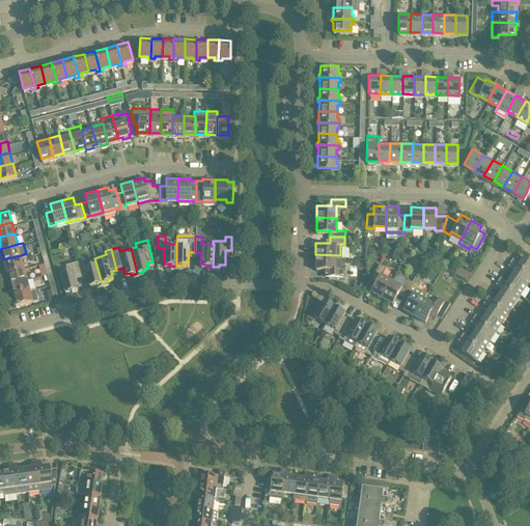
[(517,264),(529,272),(529,257),(523,253),(517,264)]
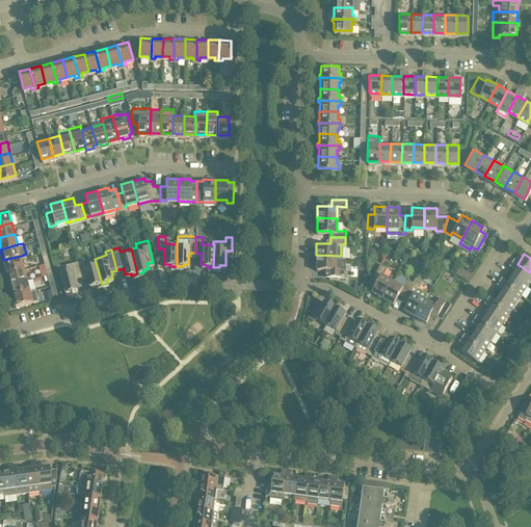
[(316,255),(316,267),(323,268),(323,274),(330,274),(345,274),(345,256),(341,256),(316,255)]
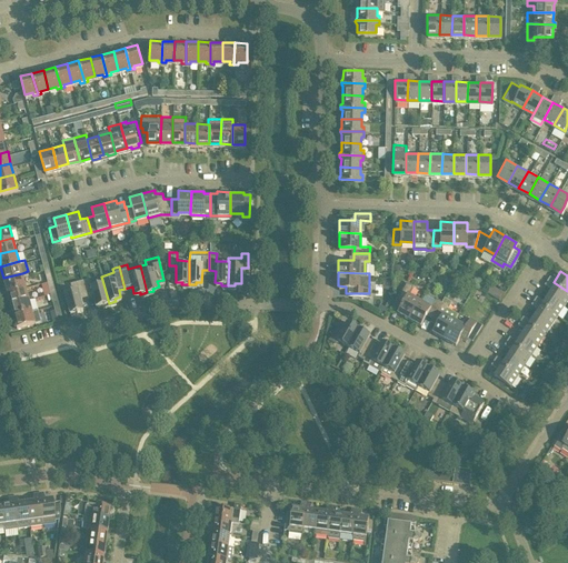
[(22,273),(3,278),(7,290),(26,284),(22,273)]
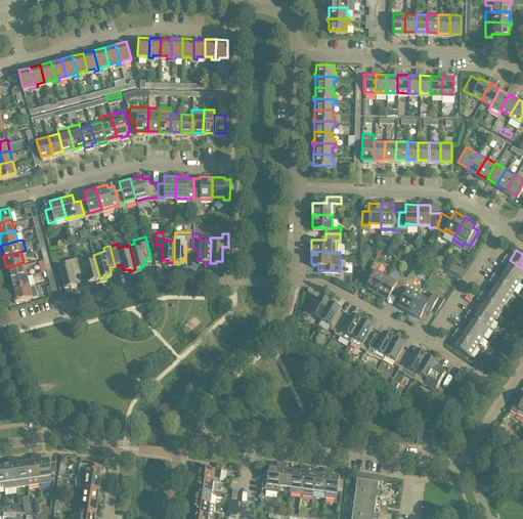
[(94,258),(83,261),(81,254),(75,255),(78,267),(84,266),(88,279),(93,278),(94,280),(100,279),(94,258)]
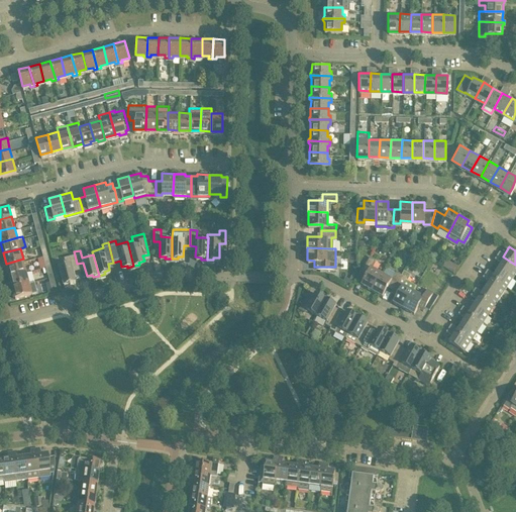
[(77,264),(74,251),(63,254),(65,262),(58,264),(64,285),(70,283),(69,281),(75,279),(71,266),(77,264)]
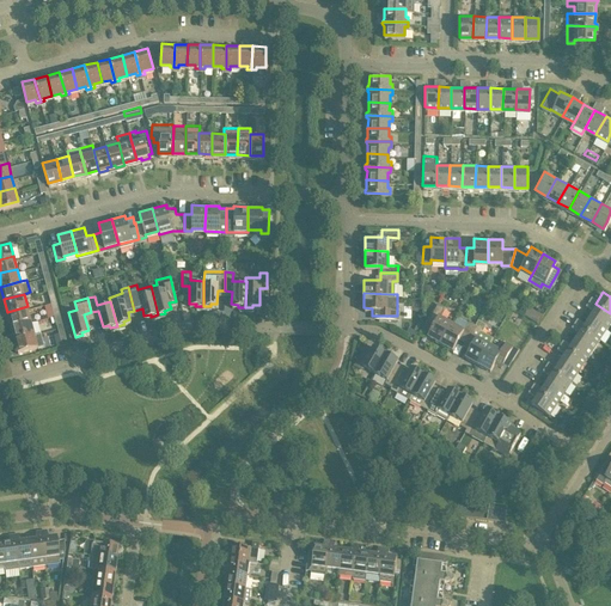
[(439,340),(450,320),(438,313),(444,305),(437,300),(428,316),(435,319),(427,334),(439,340)]
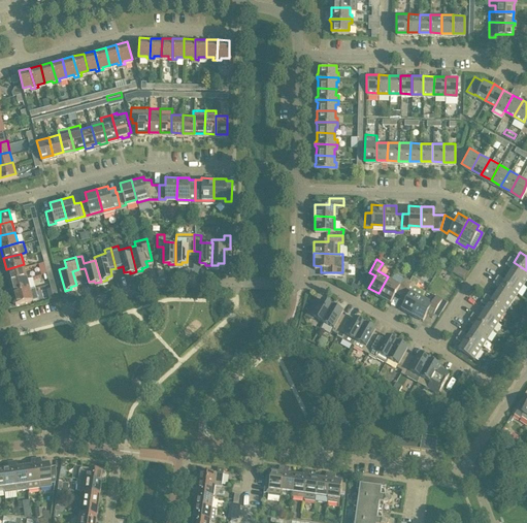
[(466,268),(455,262),(452,268),(462,275),(466,268)]
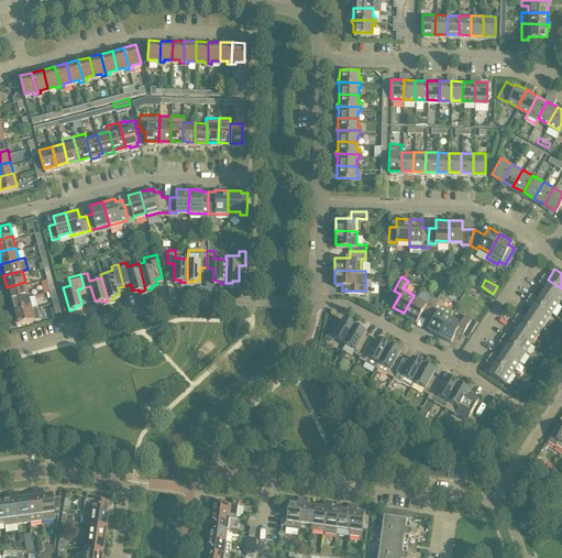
[(561,293),(561,288),(548,280),(541,290),(558,301),(561,293)]
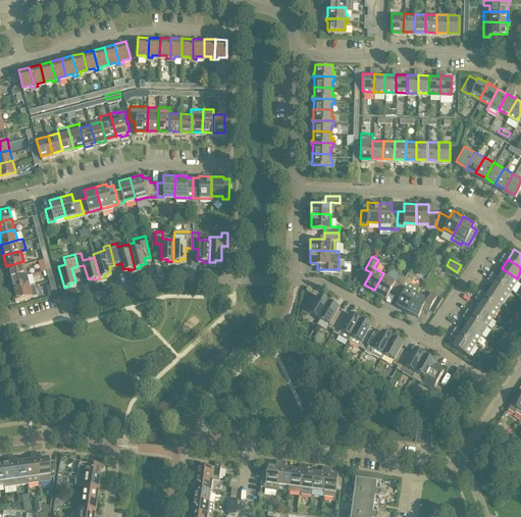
[(23,261),(6,266),(8,276),(25,272),(23,261)]
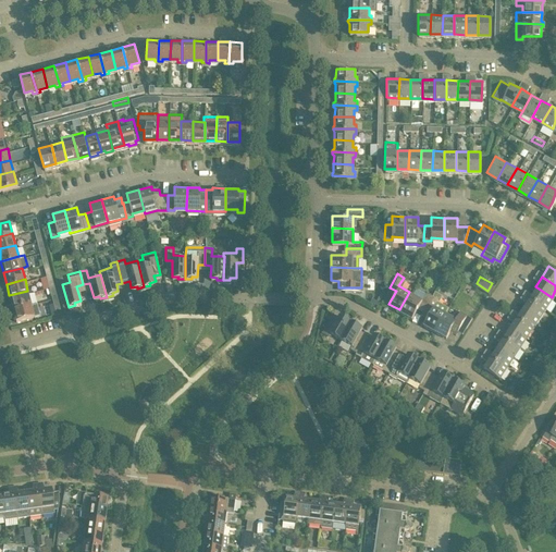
[(535,286),(529,296),(545,307),(552,297),(535,286)]
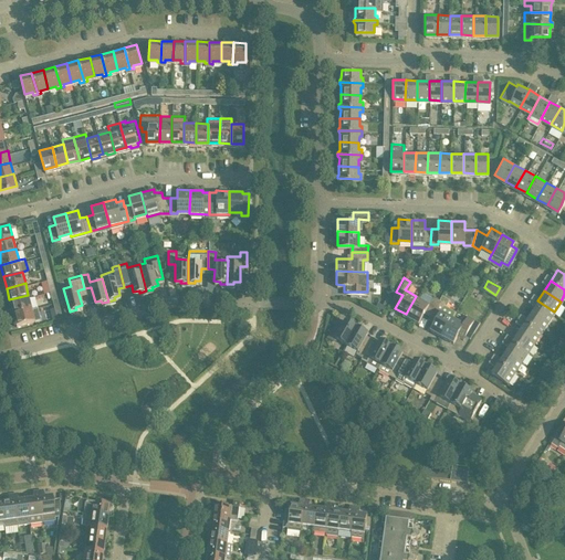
[(431,310),(429,314),(435,317),(429,327),(441,334),(451,316),(456,309),(445,304),(449,297),(441,292),(438,297),(431,310)]
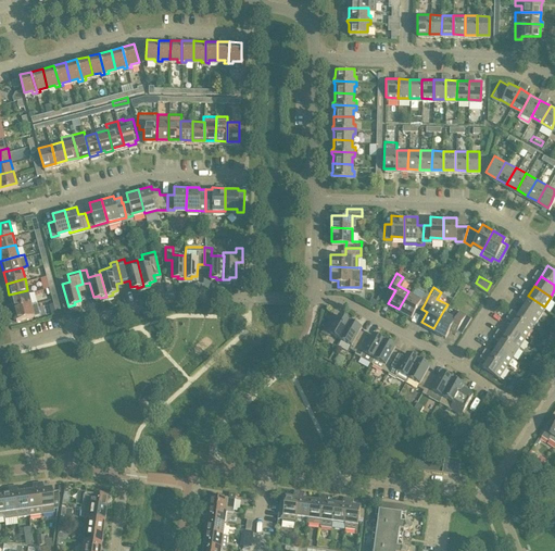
[(408,291),(399,309),(411,315),(417,302),(424,305),(430,292),(425,289),(420,298),(408,291)]
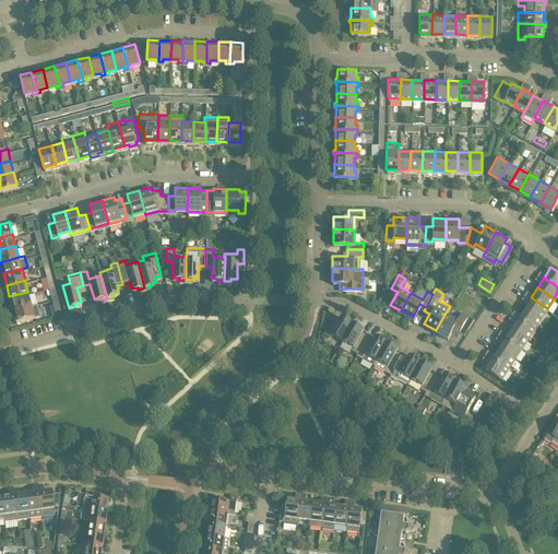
[(27,292),(9,296),(12,307),(31,303),(27,292)]
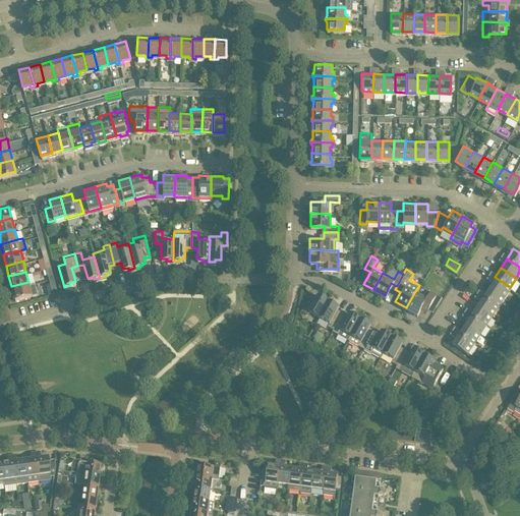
[(348,277),(344,283),(350,286),(353,279),(348,277)]
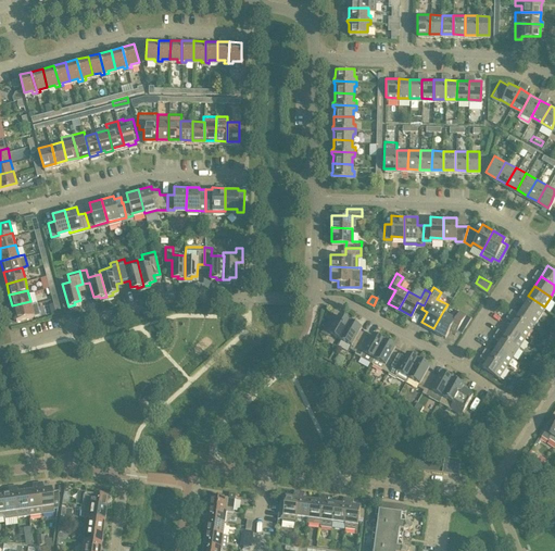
[(544,307),(528,296),(521,305),(538,316),(544,307)]
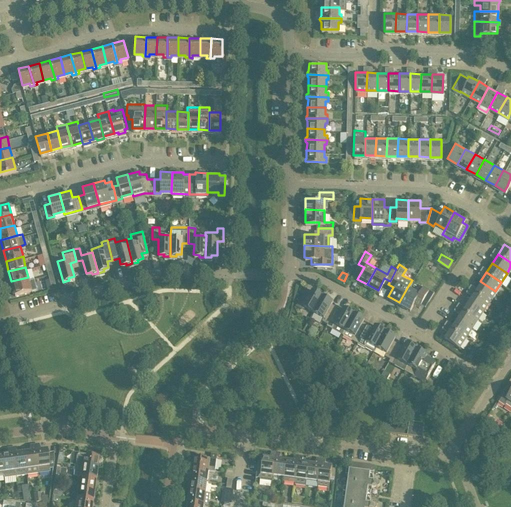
[(28,277),(11,281),(14,292),(31,288),(36,286),(35,281),(34,275),(28,277)]
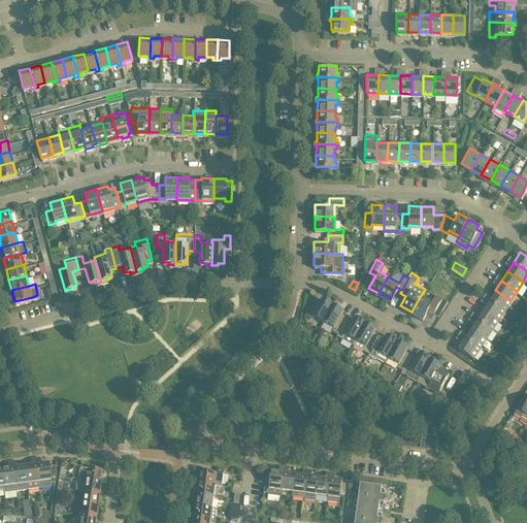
[(511,300),(495,290),(489,299),(504,309),(511,300)]
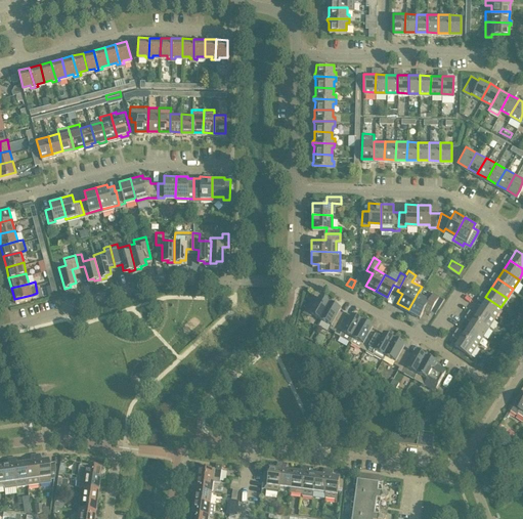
[(418,293),(408,309),(419,315),(424,305),(430,308),(433,303),(438,306),(443,296),(433,290),(428,298),(418,293)]
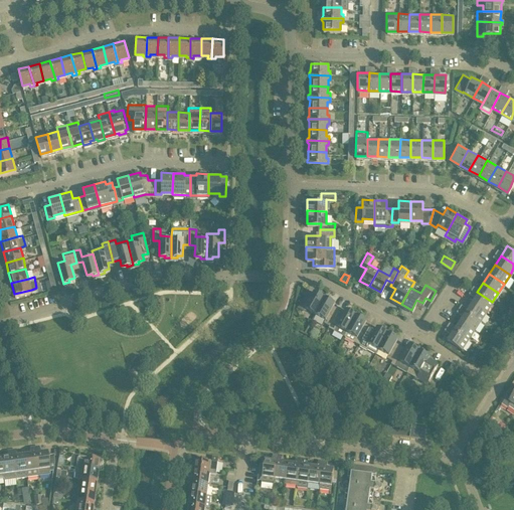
[(314,311),(323,295),(313,289),(309,296),(304,293),(297,305),(303,308),(304,306),(314,311)]
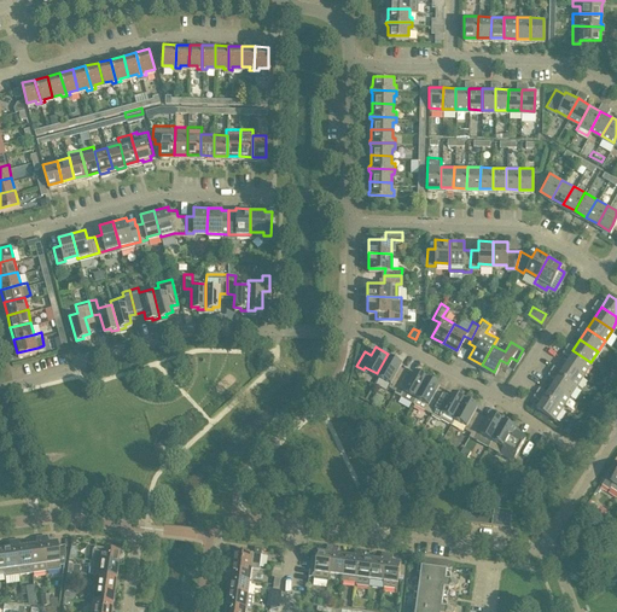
[(591,362),(572,350),(565,361),(583,373),(591,362)]
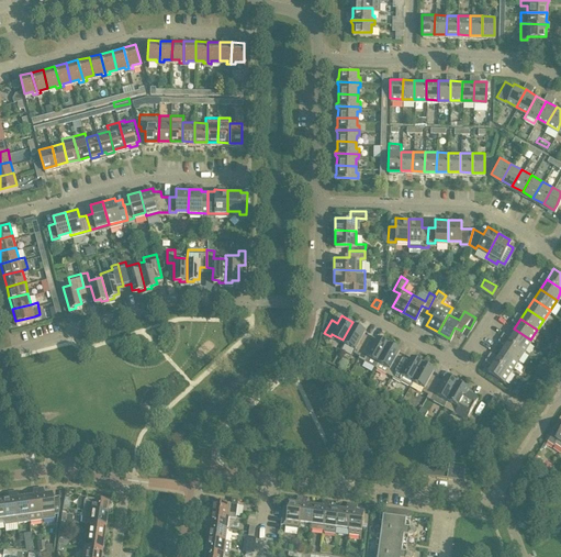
[(365,329),(352,322),(343,340),(354,346),(352,349),(359,353),(367,340),(368,336),(362,333),(365,329)]
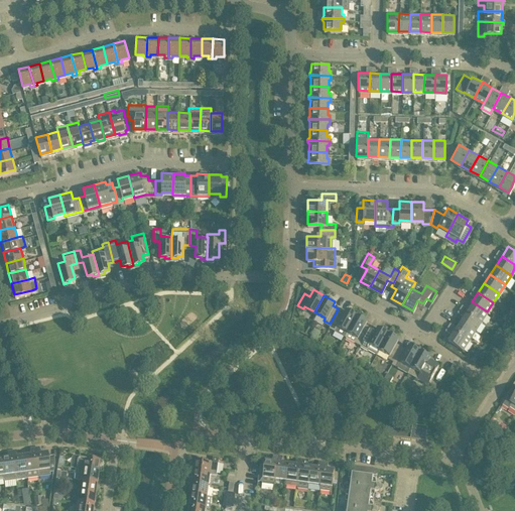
[(487,311),(472,301),(466,310),(481,321),(487,311)]
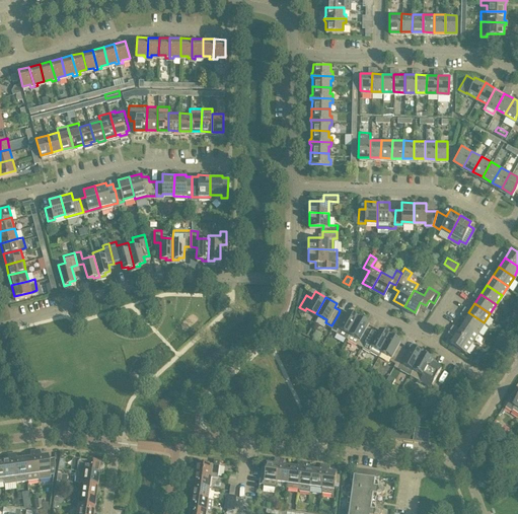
[(339,313),(331,325),(330,326),(346,336),(358,314),(348,308),(344,315),(339,313)]
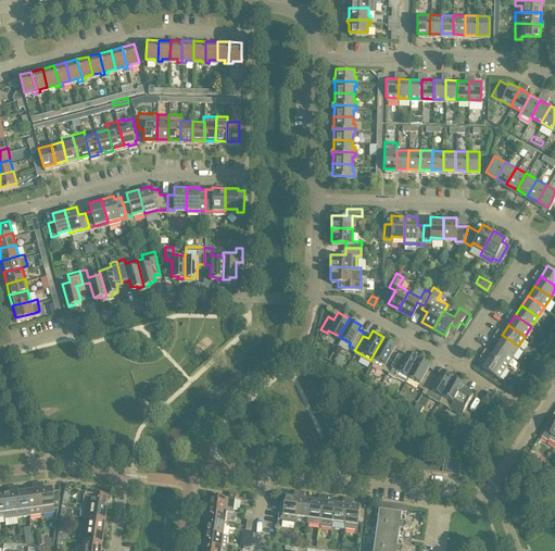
[(502,335),(495,345),(512,355),(518,346),(502,335)]
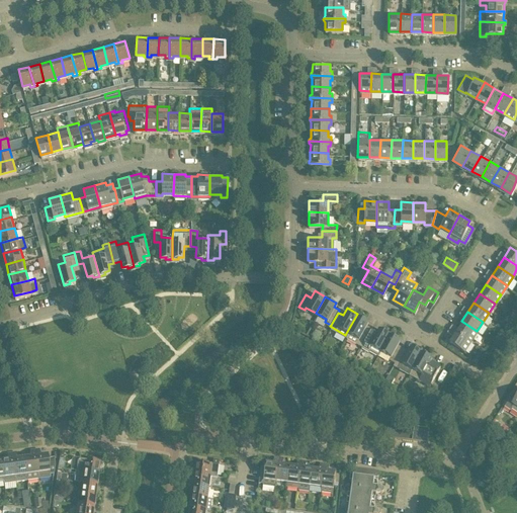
[(357,314),(345,335),(361,344),(369,330),(370,327),(365,324),(366,323),(367,320),(357,314)]
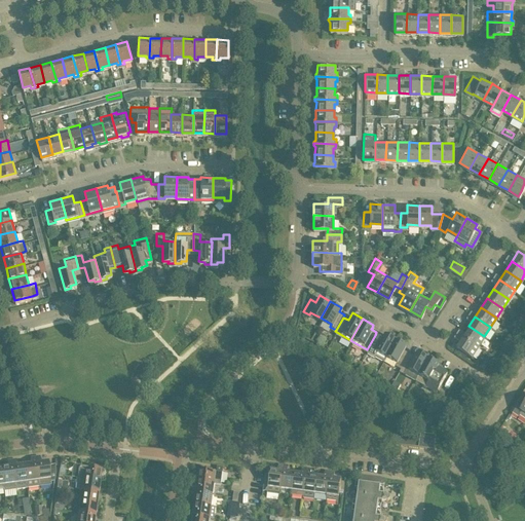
[(469,326),(462,335),(478,345),(484,336),(469,326)]
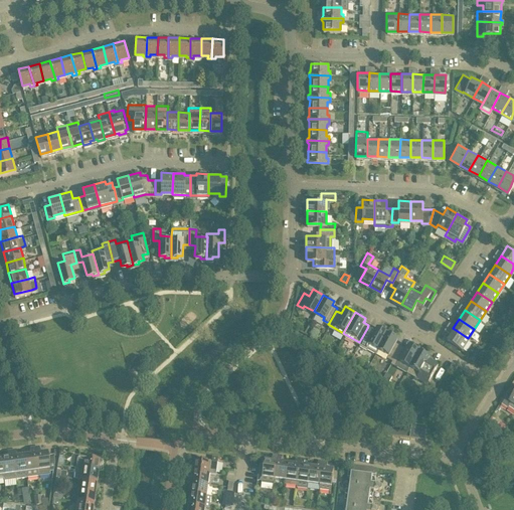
[(359,342),(358,343),(366,347),(366,346),(375,351),(377,346),(377,347),(387,330),(376,324),(375,325),(370,322),(368,325),(367,328),(359,342)]
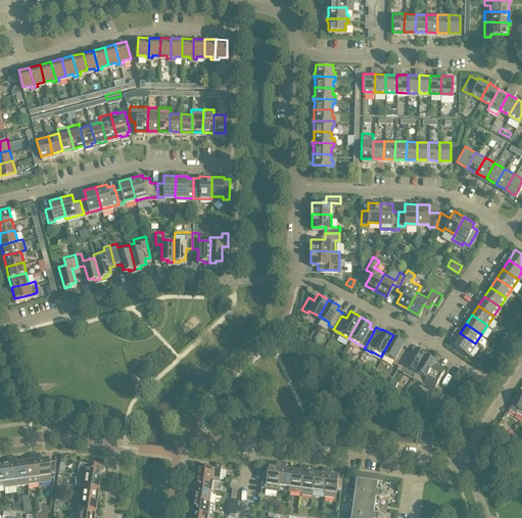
[(475,343),(460,333),(454,343),(468,352),(475,343)]
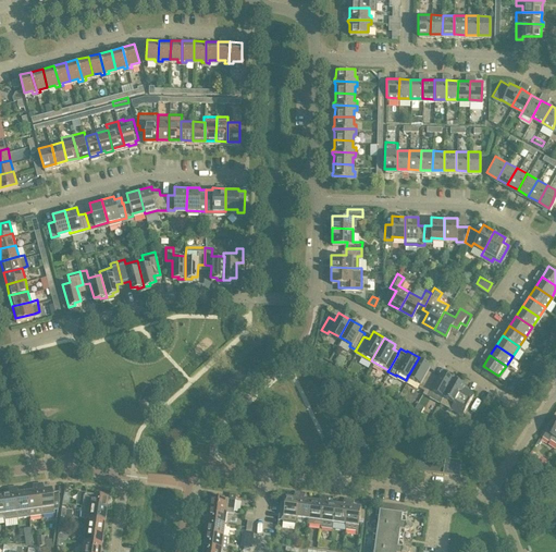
[(419,357),(408,376),(419,381),(418,384),(423,388),(431,375),(425,371),(430,364),(419,357)]
